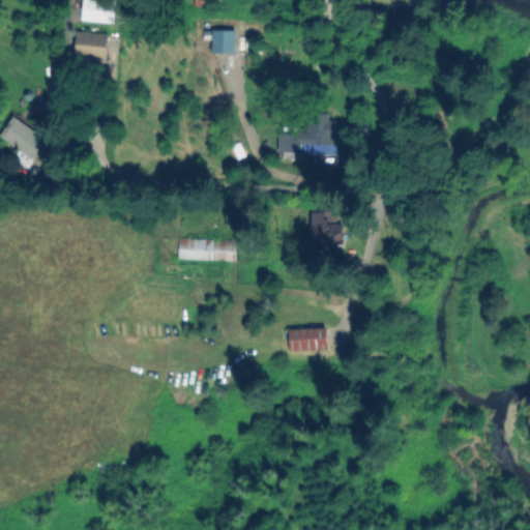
[(114,0),(90,0),(80,0),(80,21),(114,21),(114,0)]
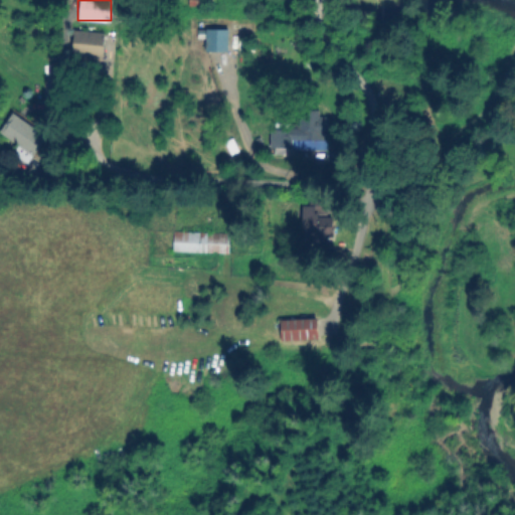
[(69,52),(100,57),(105,33),(73,28),(69,52)]
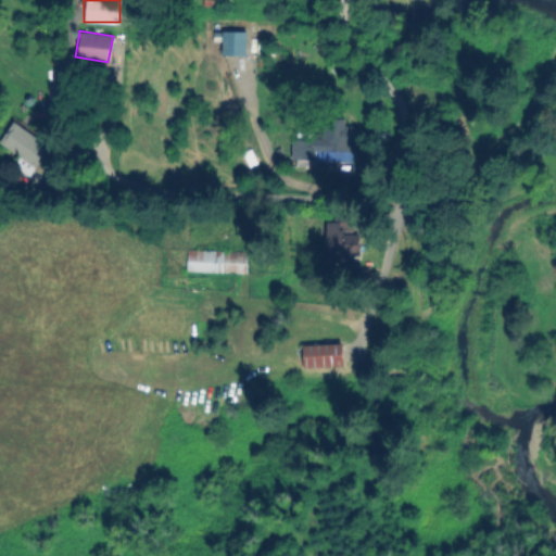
[(220,54),(244,54),(245,30),(212,30),(212,41),(220,41),(220,54)]
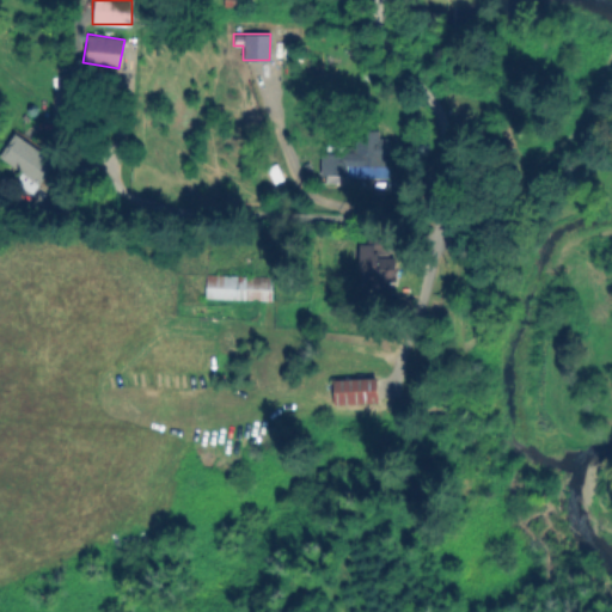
[(389,138),(378,136),(378,130),(354,130),(354,153),(344,153),(344,177),(387,177),(389,138)]
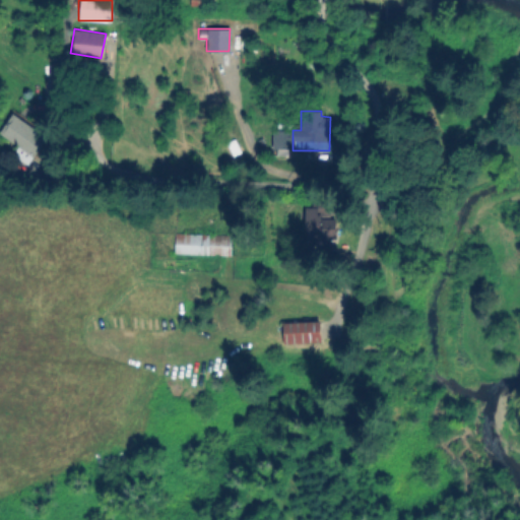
[(0,134),(16,145),(11,153),(26,164),(46,136),(11,113),(0,128),(0,134)]
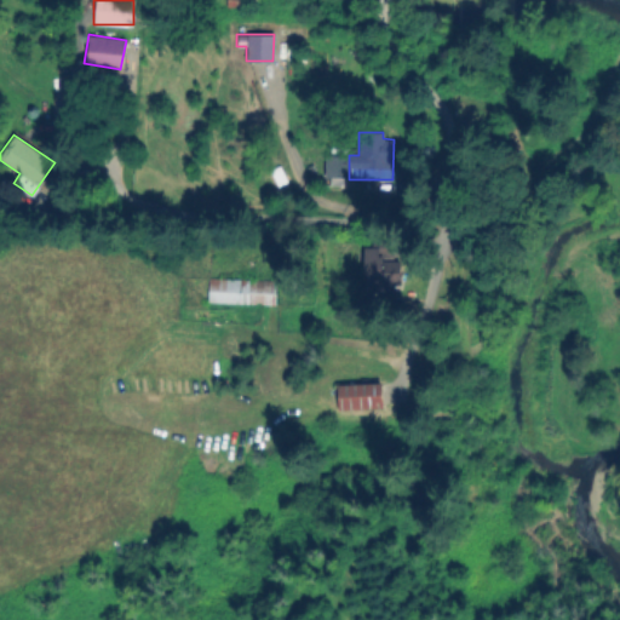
[(325,156),(326,183),(342,182),(340,173),(340,156),(325,156)]
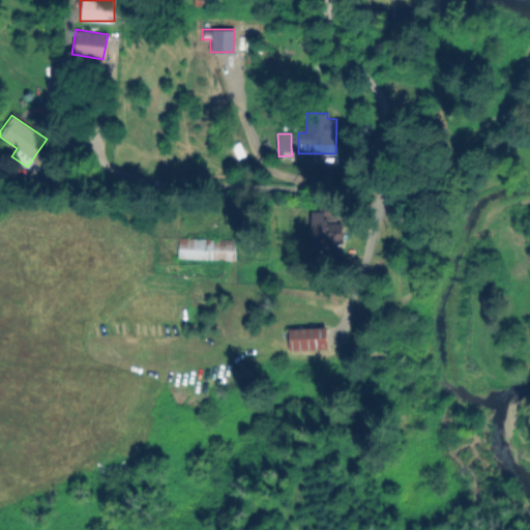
[(323,210),(310,211),(310,248),(341,248),(341,226),(324,226),(323,210)]
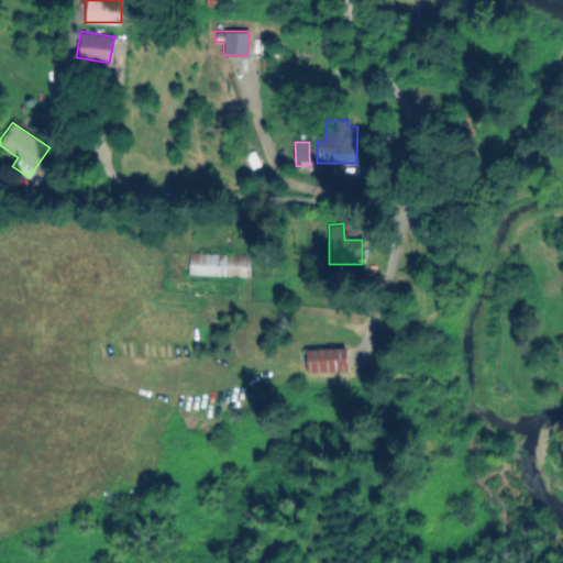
[(187,274),(249,276),(249,254),(187,252),(187,274)]
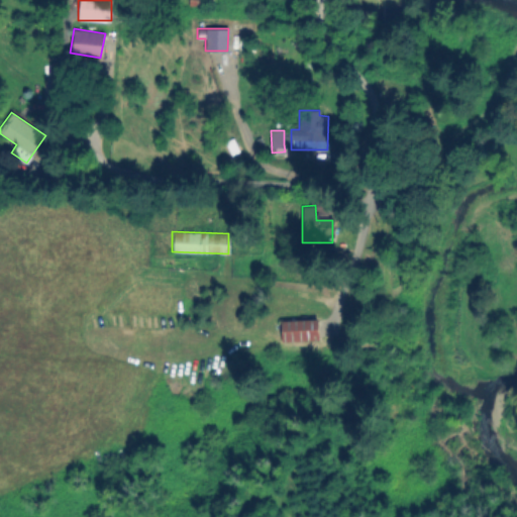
[(280,340),(318,339),(317,318),(279,319),(280,340)]
